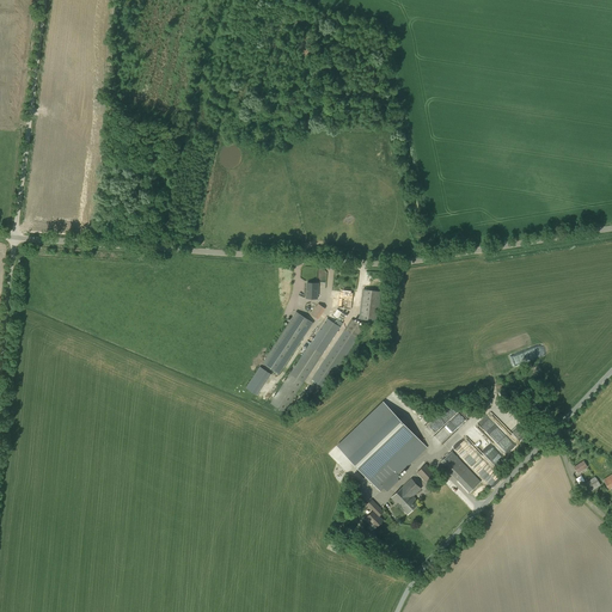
[(307,282),(306,299),(318,299),(318,283),(307,282)]
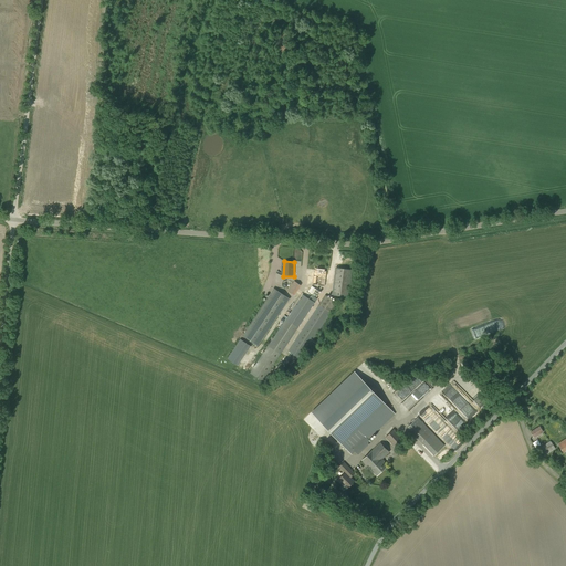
[(336,268),(333,295),(348,297),(352,270),(336,268)]
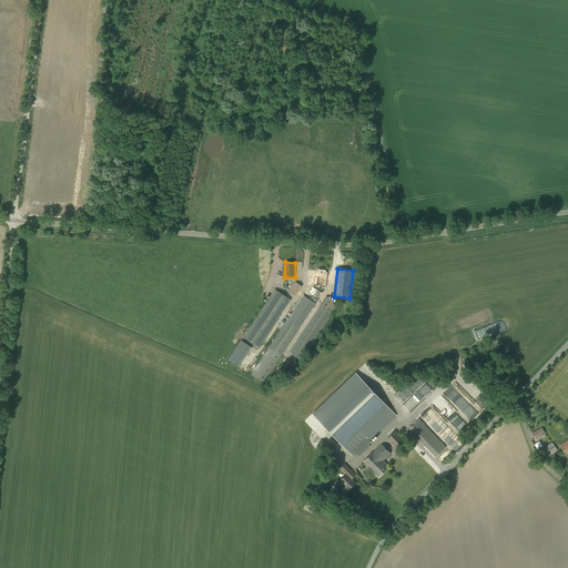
[(313,285),(326,287),(328,272),(315,271),(313,285)]
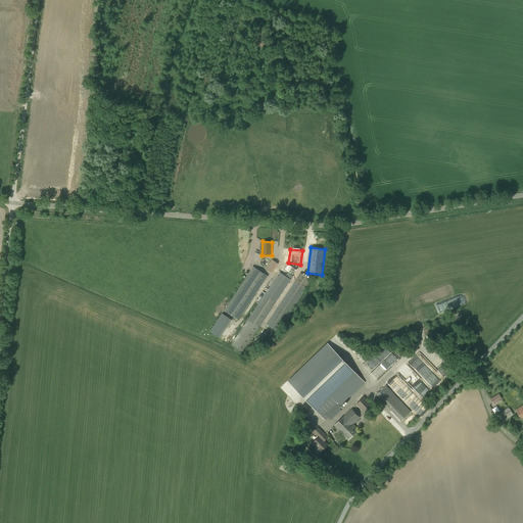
[(266,269),(272,273),(278,265),(272,259),(266,269)]
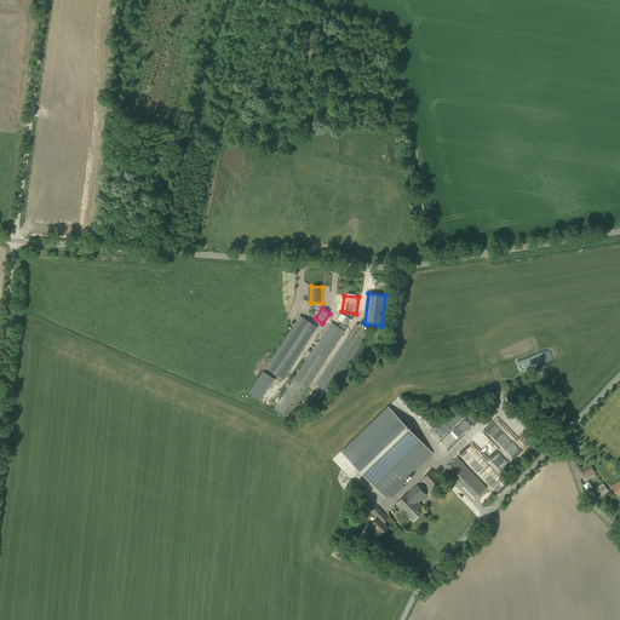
[(265,367),(282,378),(317,327),(300,315),(265,367)]
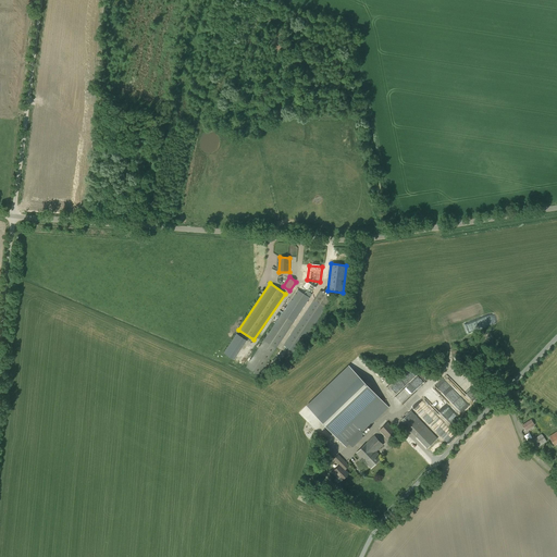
[(259,374),(310,298),(298,289),(246,367),(259,374)]
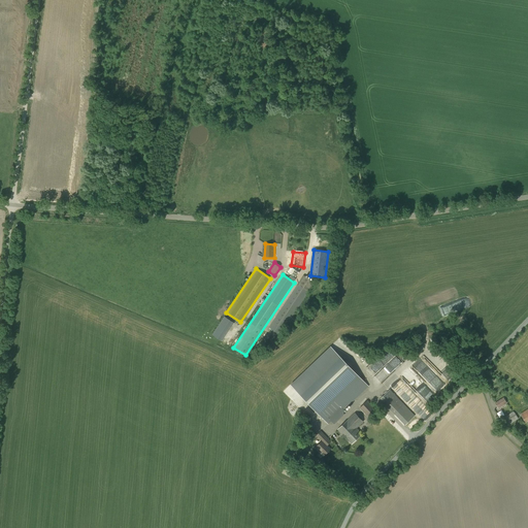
[(292,317),(301,303),(304,306),(311,295),(308,293),(315,283),(303,275),(269,327),(278,333),(282,329),(284,330),(290,321),(293,323),(296,320),(292,317)]
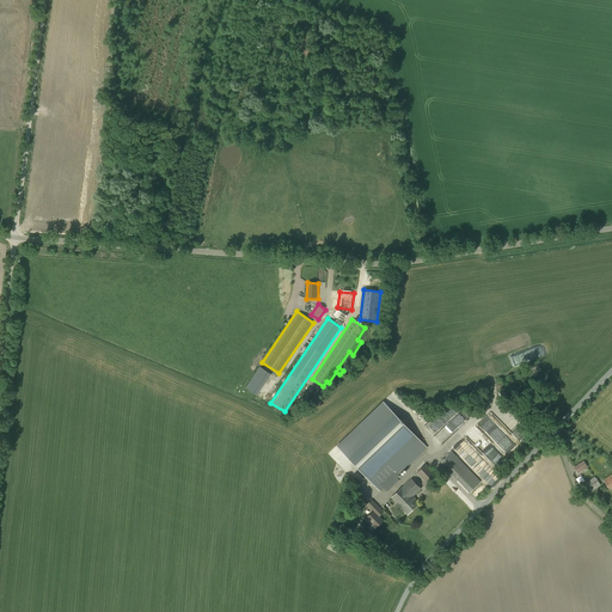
[(380,491),(384,488),(387,491),(399,481),(398,475),(427,447),(409,428),(405,424),(384,402),(383,402),(337,446),(359,469),(380,491)]
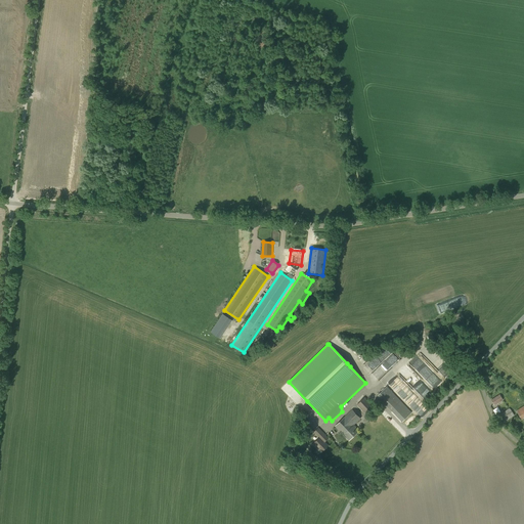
[(388,346),(365,365),(373,374),(374,373),(380,379),(400,360),(388,346)]
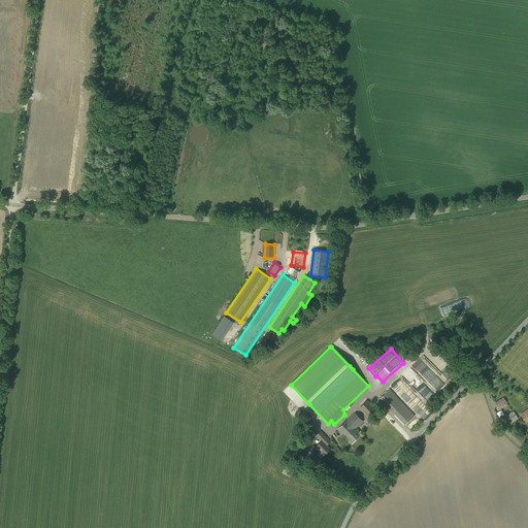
[(435,389),(442,382),(422,360),(415,366),(435,389)]
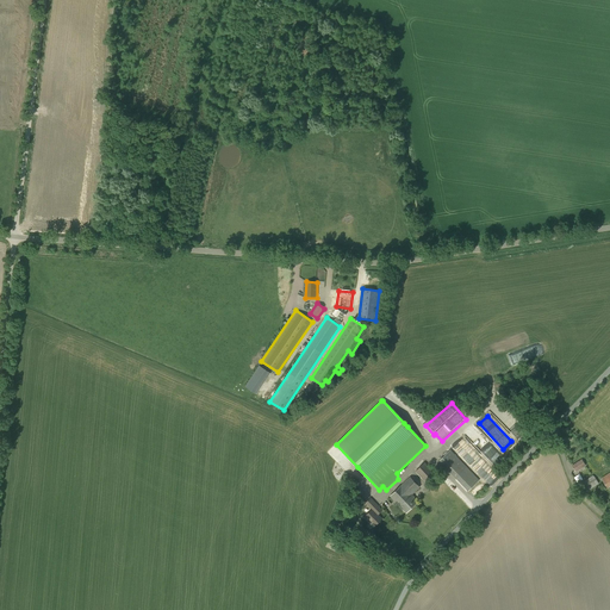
[(440,460),(456,478),(466,467),(449,450),(440,460)]
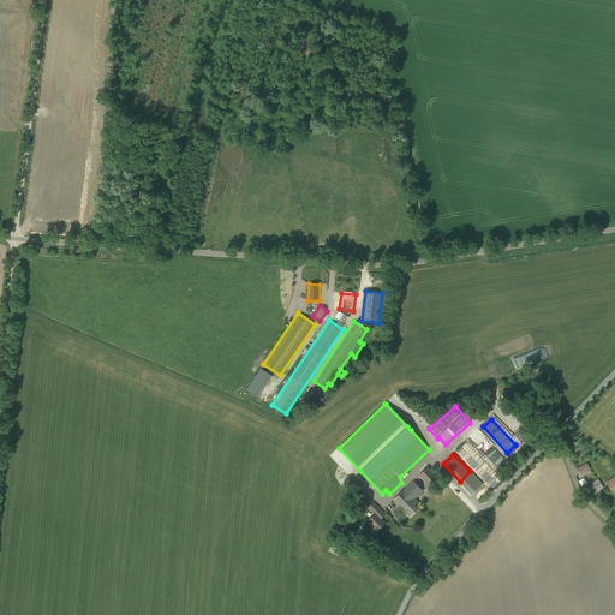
[(591,470),(586,463),(577,470),(580,476),(591,470)]
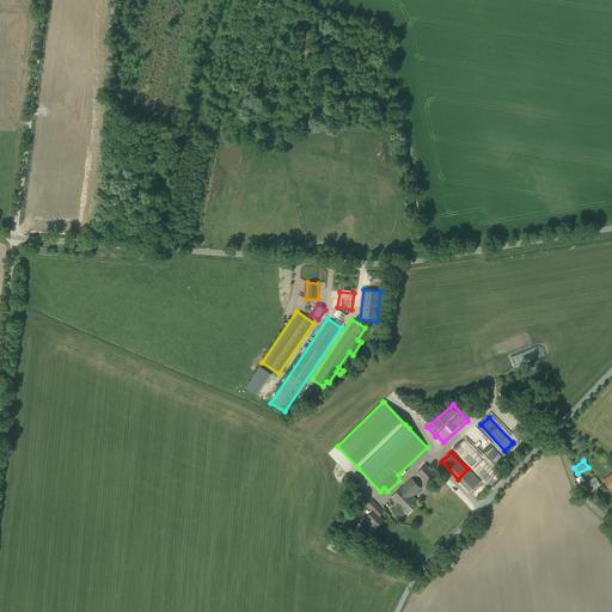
[(416,473),(428,485),(439,476),(427,464),(416,473)]
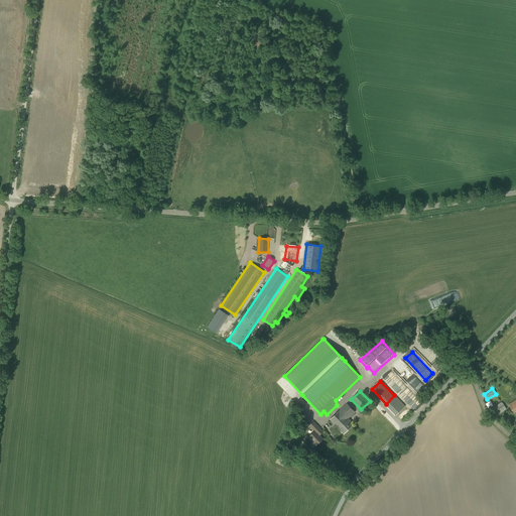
[(490,409),(495,417),(507,409),(502,402),(490,409)]
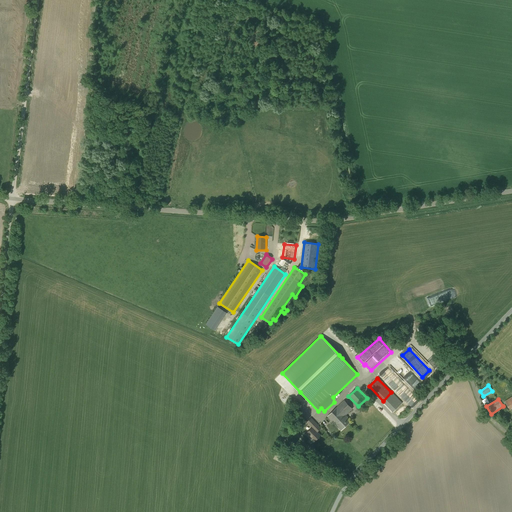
[(352,409),(344,400),(336,407),(327,416),(335,425),(341,431),(351,421),(345,416),(352,409)]
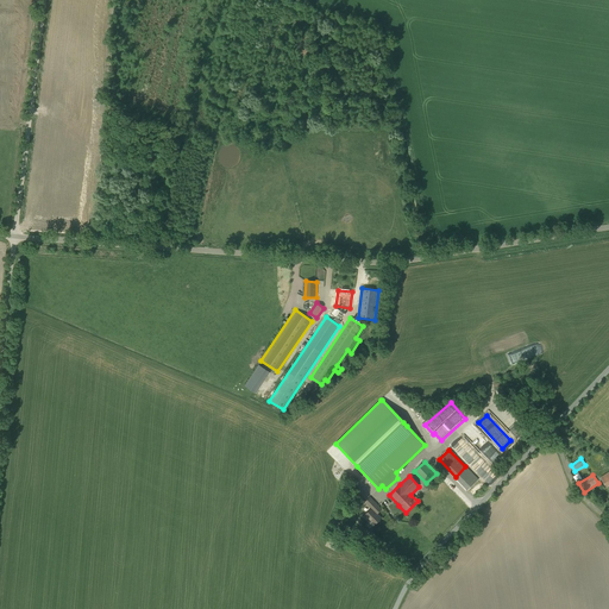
[(364,515),(375,525),(382,518),(377,514),(382,509),(370,497),(364,502),(371,509),(364,515)]
